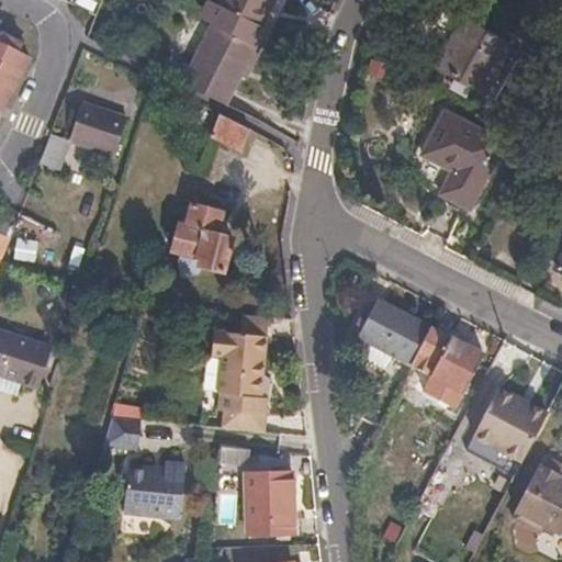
[(259,29),(272,0),(218,0),(215,8),(202,1),(194,15),(208,22),(233,34),(250,43),(257,46),(265,32),(259,29)]
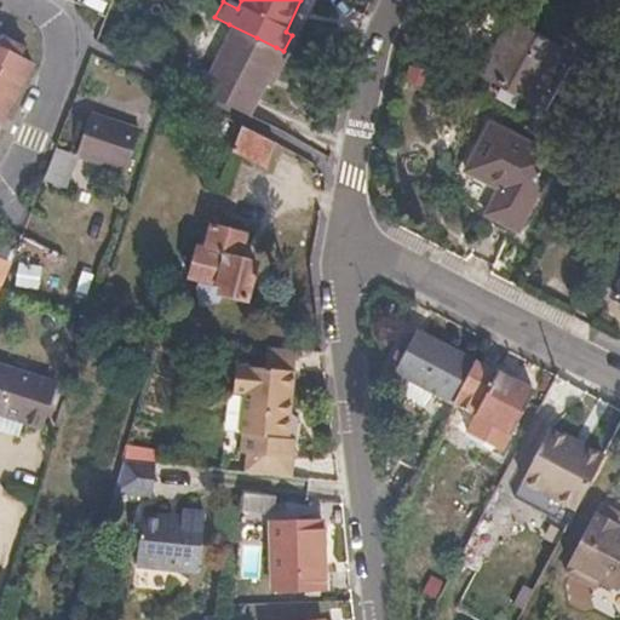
[(506,18),(480,75),(500,85),(520,95),(534,102),(561,45),(506,18)]
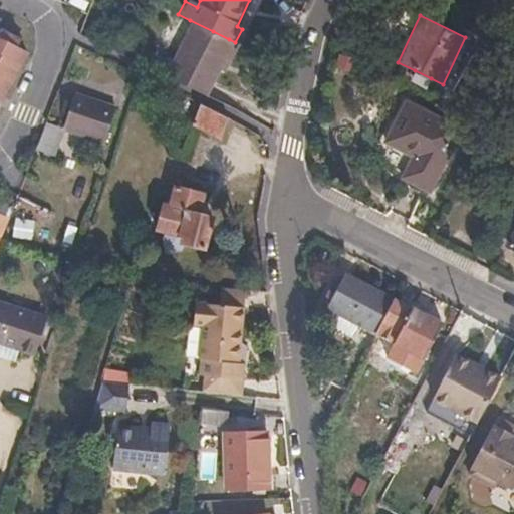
[(216,67),(229,39),(213,31),(190,20),(163,73),(197,90),(203,93),(216,67)]
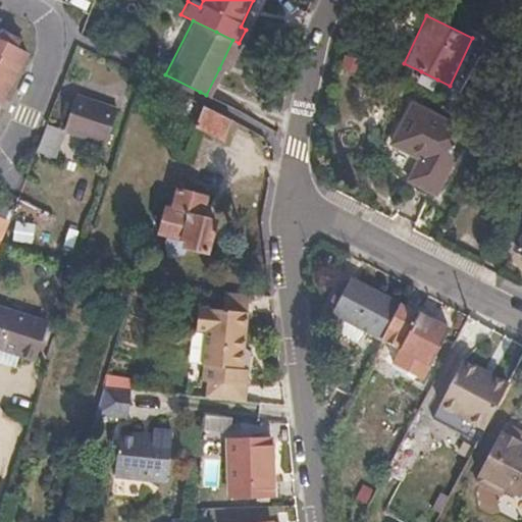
[(0,101),(27,52),(18,47),(21,40),(1,30),(0,32),(0,101)]
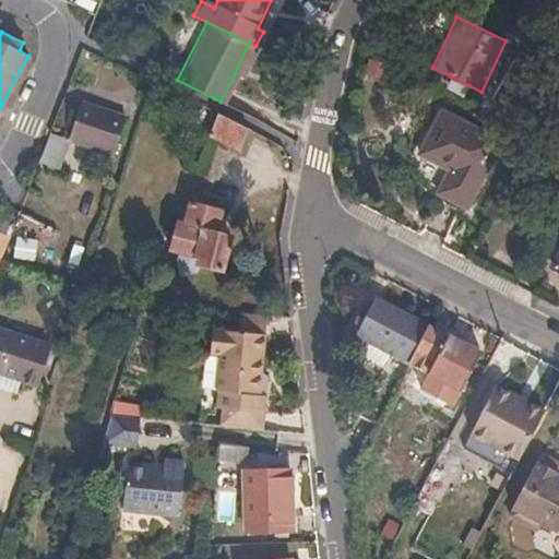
[(240,76),(256,46),(249,43),(235,73),(240,76)]
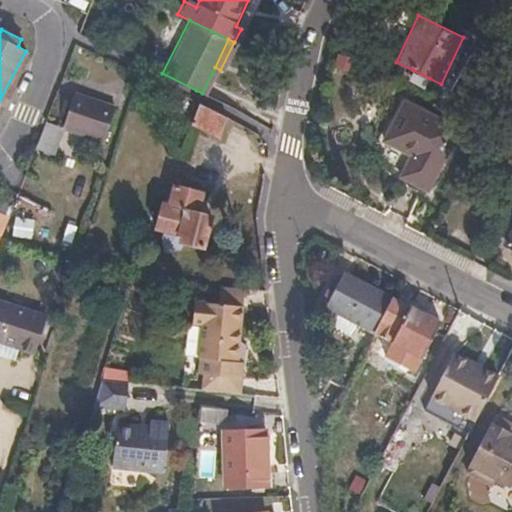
[(423,90),(429,78),(413,70),(407,82),(423,90)]
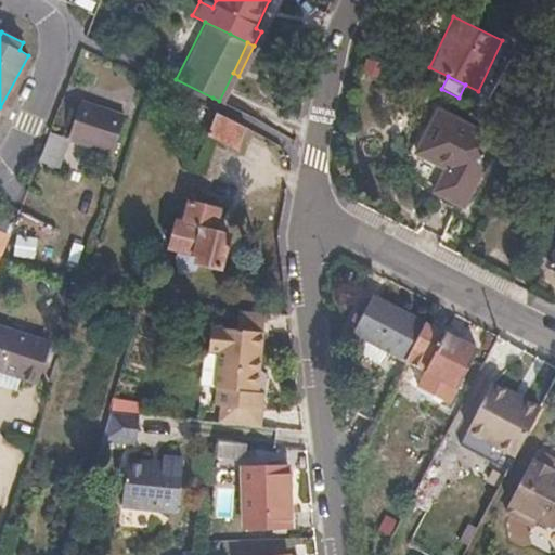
[(115,155),(128,119),(82,103),(68,138),(115,155)]
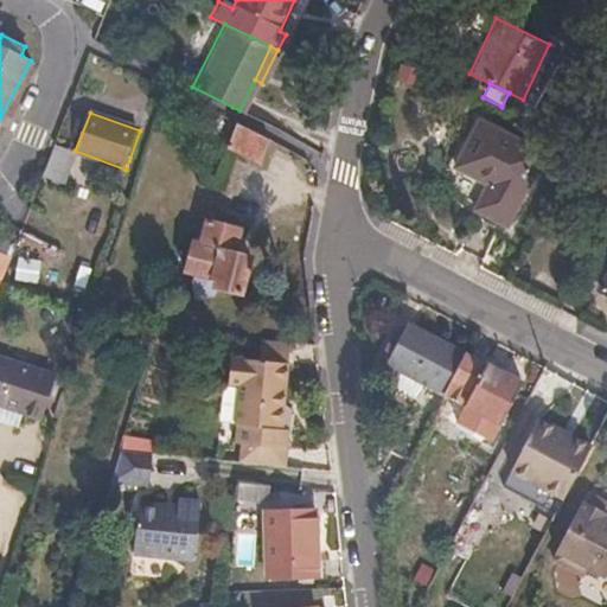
[(529,172),(538,153),(474,119),(474,121),(451,167),(483,184),(471,208),(502,224),(524,180),(519,177),(524,168),(529,172)]
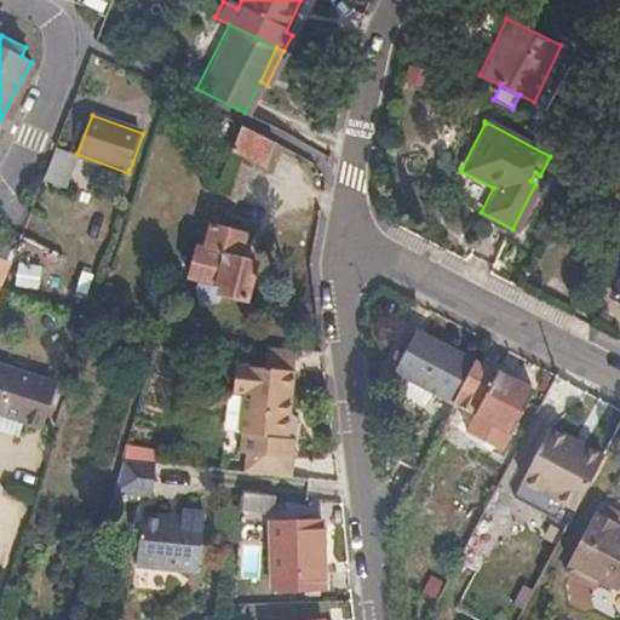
[(262,164),(273,141),(259,135),(239,124),(228,145),(262,164)]
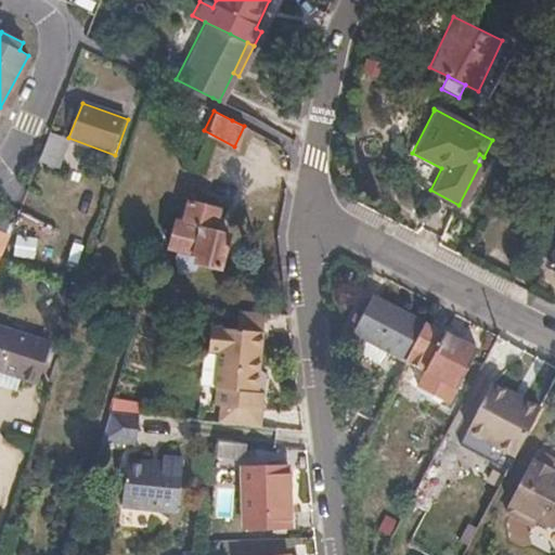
[(60,169),(71,139),(50,132),(40,163),(60,169)]
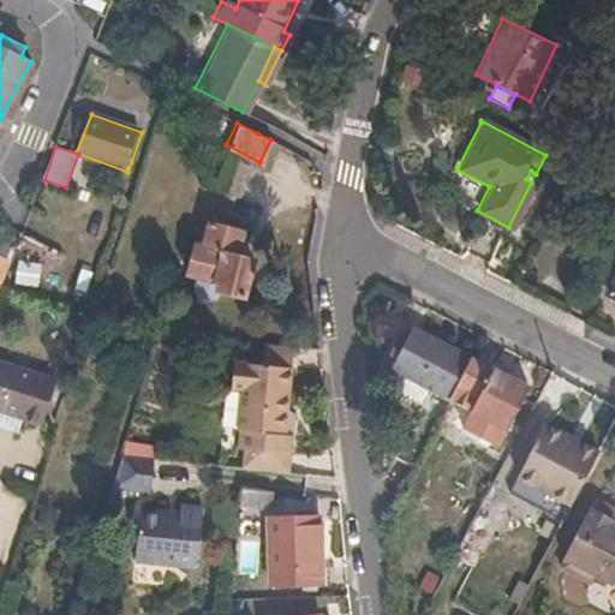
[(531,183),(536,174),(531,171),(526,179),(531,183)]
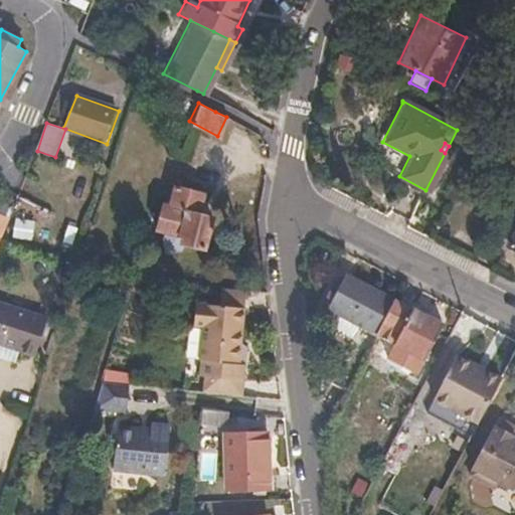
[(201,250),(212,208),(199,205),(201,196),(173,188),(168,208),(160,207),(155,229),(164,231),(161,241),(162,243),(164,246),(173,248),(177,249),(178,248),(181,246),(182,245),(201,250)]
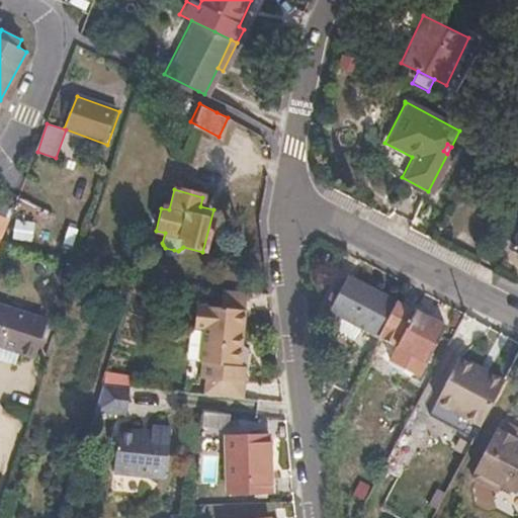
[(373,334),(393,300),(347,277),(345,279),(327,314),(337,320),(340,316),(373,334)]
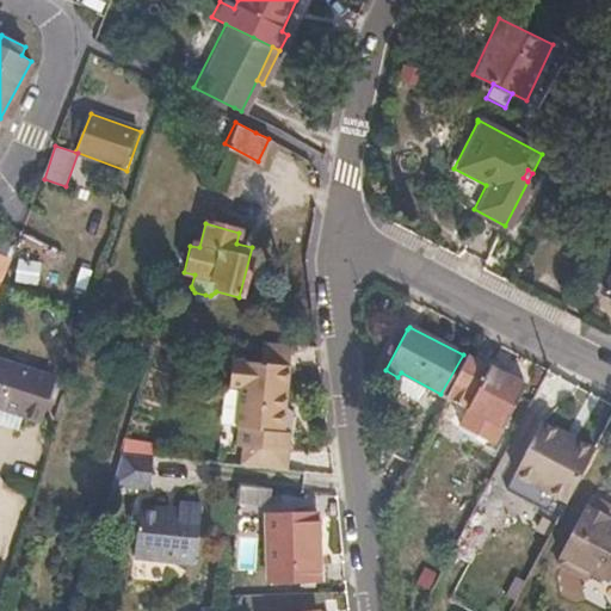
[(265,340),(263,362),(288,364),(290,343),(265,340)]
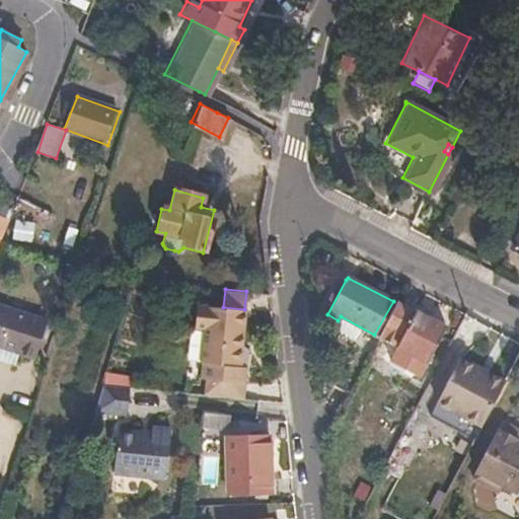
[(444,327),(395,302),(378,336),(396,346),(426,362),(444,327)]
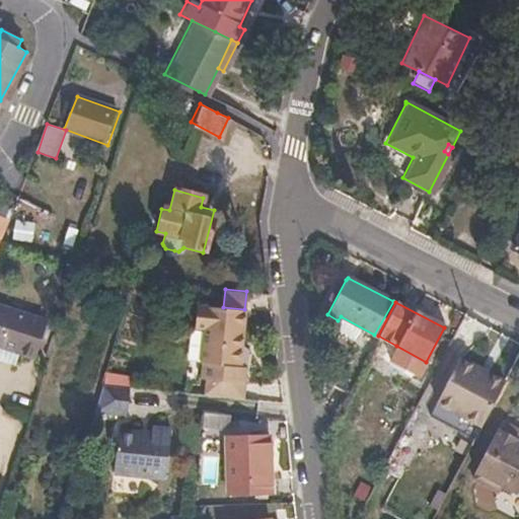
[(241,344),(244,309),(223,307),(196,303),(193,326),(203,327),(199,362),(200,363),(198,377),(204,379),(203,394),(236,398),(243,398),(246,367),(239,366),(241,344)]
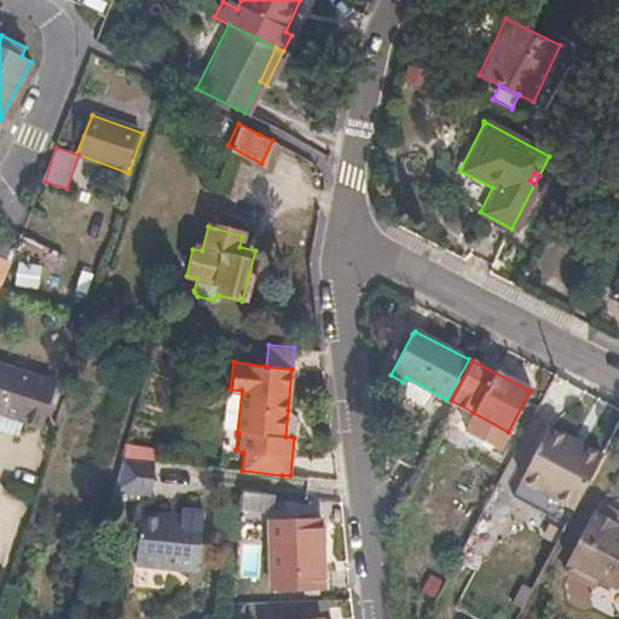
[(0,414),(40,428),(55,385),(0,365),(0,414)]
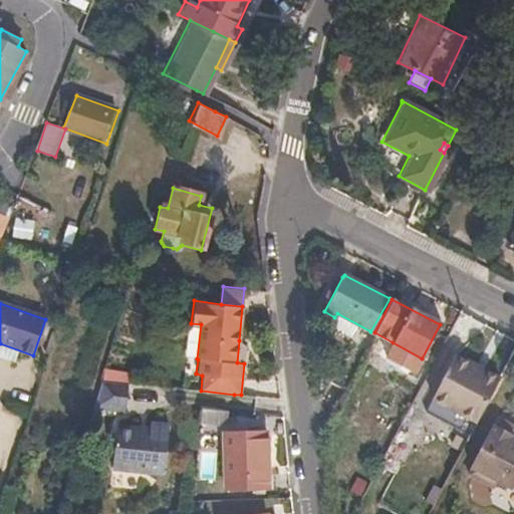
[(244,363),(246,345),(239,340),(237,362),(244,363)]
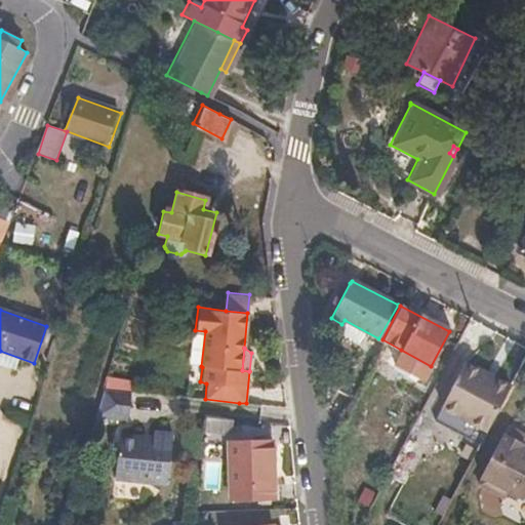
[(431,366),(401,350),(394,363),(425,379),(431,366)]
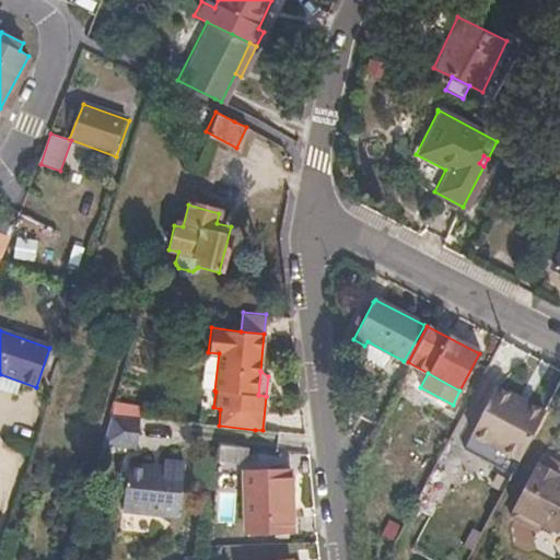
[(496,385),(468,435),(515,461),(543,410),(496,385)]
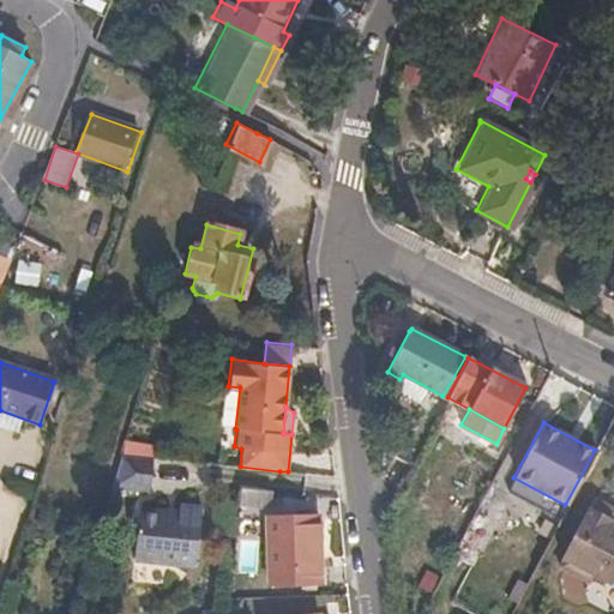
[(150,458),(151,446),(122,443),(119,455),(124,455),(150,458)]
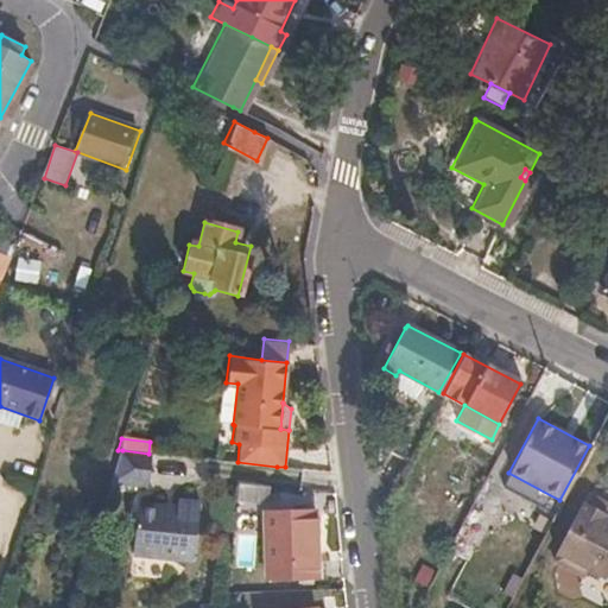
[(118,450),(108,486),(146,489),(149,454),(122,450),(118,450)]
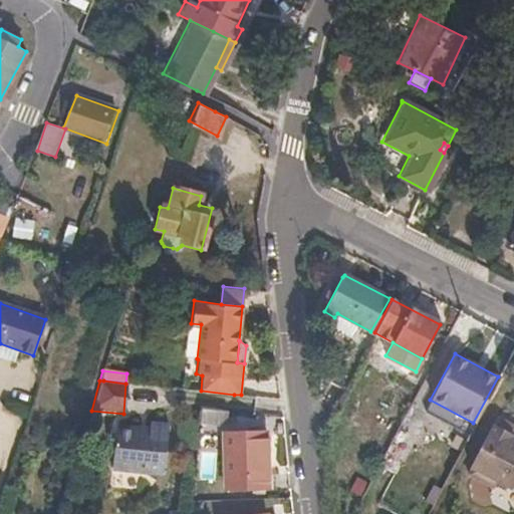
[(223,430),(225,412),(203,409),(201,427),(223,430)]
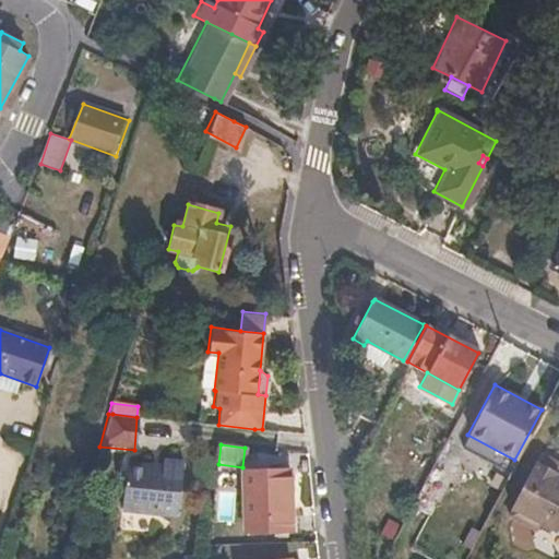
[(558,523),(558,479),(551,476),(556,471),(558,464),(539,453),(532,466),(531,465),(512,500),(508,507),(510,508),(506,514),(532,528),(537,521),(554,531),(558,522),(558,523)]
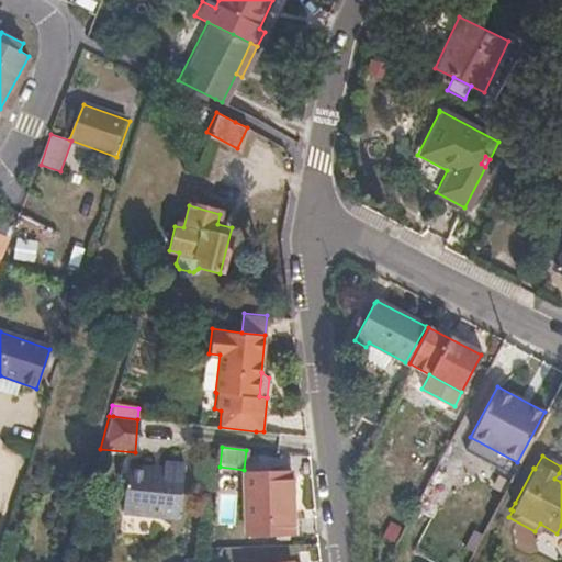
[(125,465),(121,514),(177,519),(182,464),(163,463),(163,470),(125,465)]
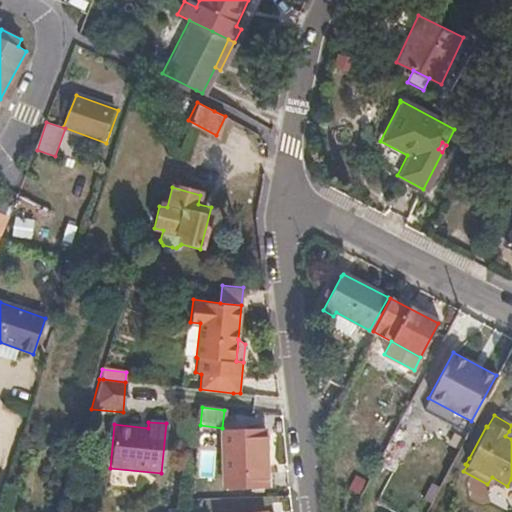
[(264,430),(242,431),(223,432),(224,492),(241,491),(264,490),(264,440),(264,430)]
